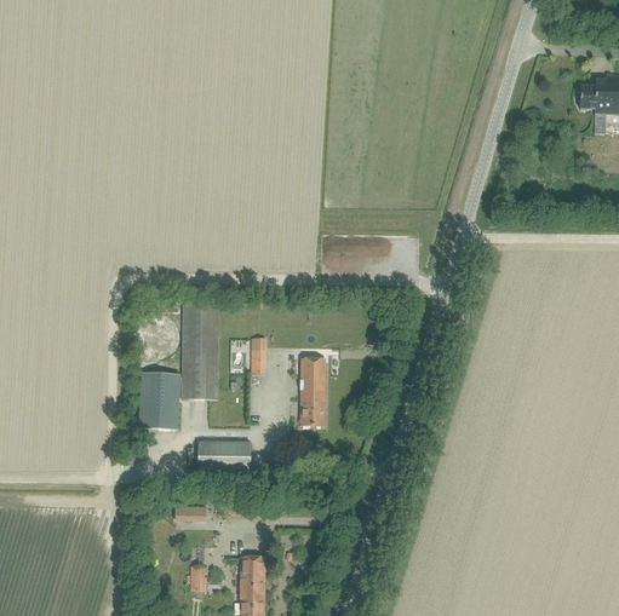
[(618,75),(595,75),(595,85),(580,85),(580,108),(595,108),(595,111),(618,111),(618,75)]
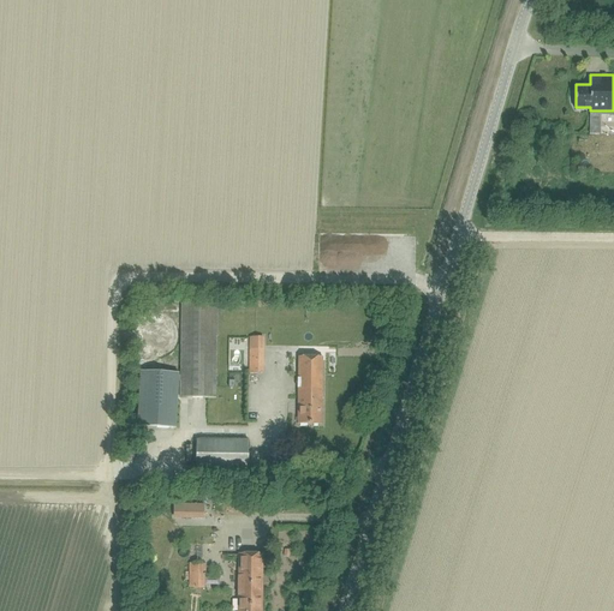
[(216,394),(218,300),(180,300),(180,394),(216,394)]
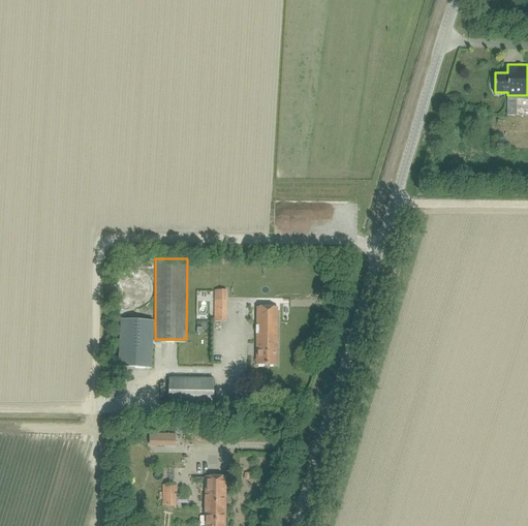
[(154,287),(154,286),(154,284),(153,282),(153,281),(153,279),(152,277),(151,275),(150,274),(148,272),(147,271),(145,270),(144,269),(142,268),(140,267),(137,266),(136,266),(134,266),(132,266),(129,266),(128,267),(126,267),(125,268),(123,269),(121,270),(120,271),(118,273),(117,274),(116,276),(115,277),(115,279),(114,281),(114,282),(114,283),(114,285),(114,287),(114,289),(114,291),(115,292),(115,295),(116,297),(117,298),(119,300),(120,301),(121,302),(123,304),(125,304),(127,305),(129,306),(131,306),(132,306),(134,306),(136,306),(138,306),(141,305),(143,304),(144,303),(146,302),(148,301),(149,299),(150,298),(151,296),(152,295),(153,292),(153,290),(153,289),(154,288),(154,287)]
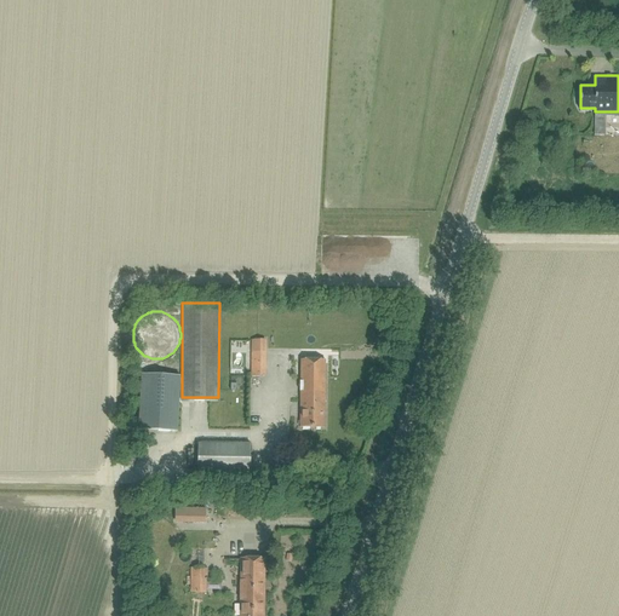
[(252,337),(252,373),(265,373),(265,337),(252,337)]
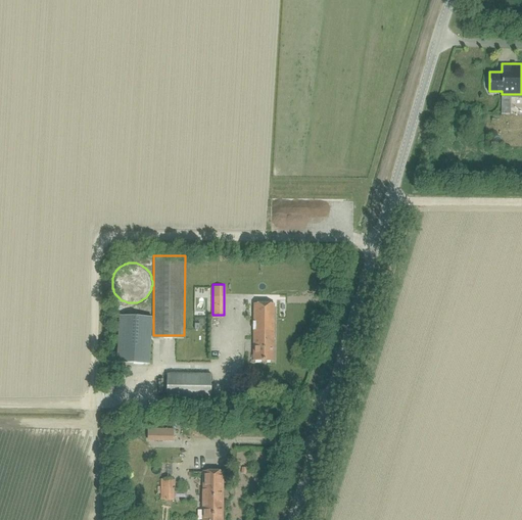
[(274,359),(275,301),(254,301),(253,359),(274,359)]
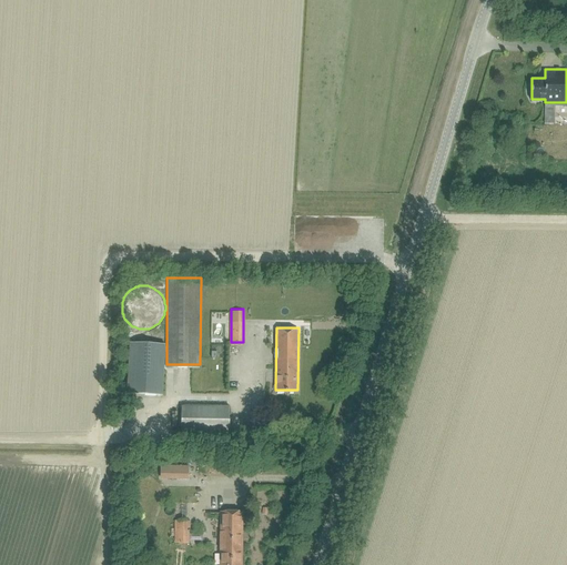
[(130,342),(128,392),(163,393),(165,343),(130,342)]
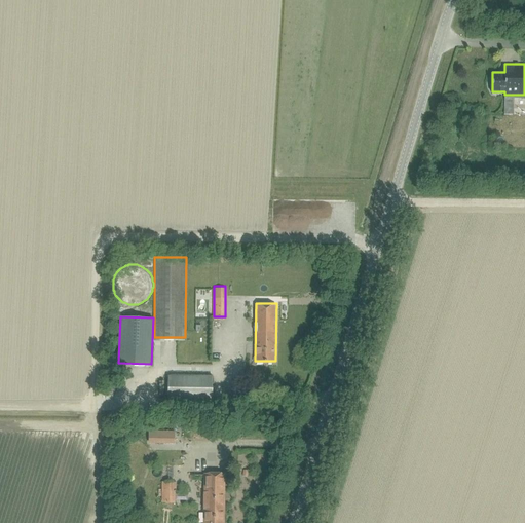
[(169,375),(169,400),(213,401),(213,375),(169,375)]
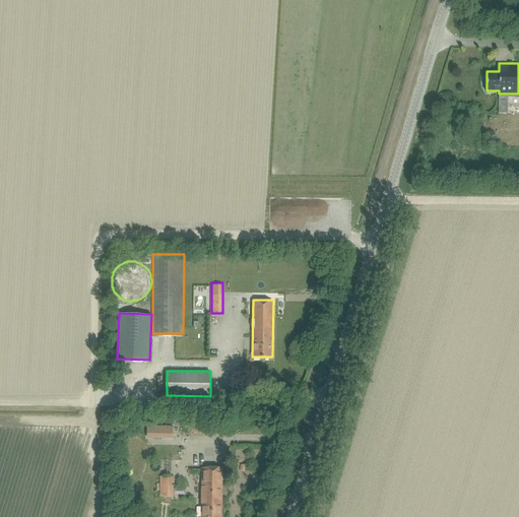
[(221,516),(222,466),(202,466),(201,516),(221,516)]
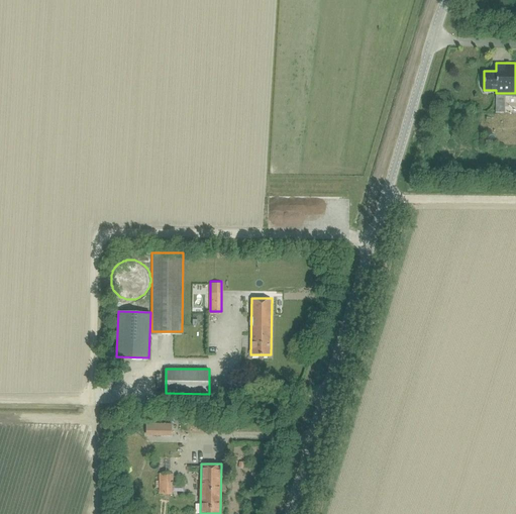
[(160,492),(171,492),(171,472),(160,472),(160,492)]
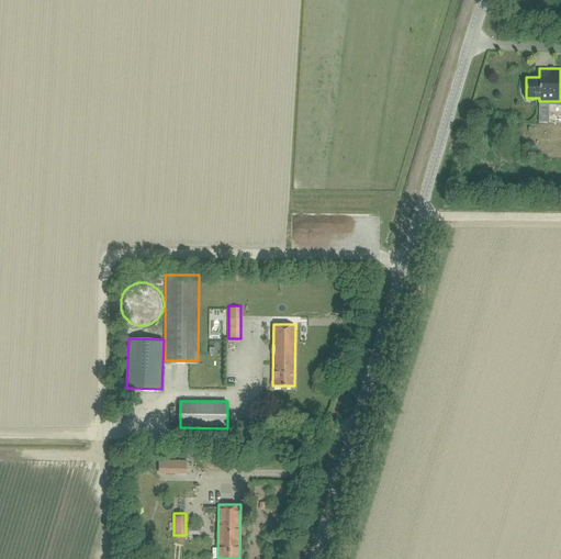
All buildings are outlined.
